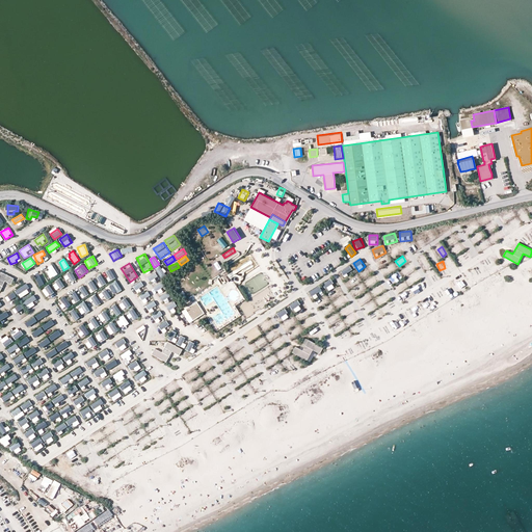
[(160,265),(156,268),(161,276),(165,274),(160,265)]
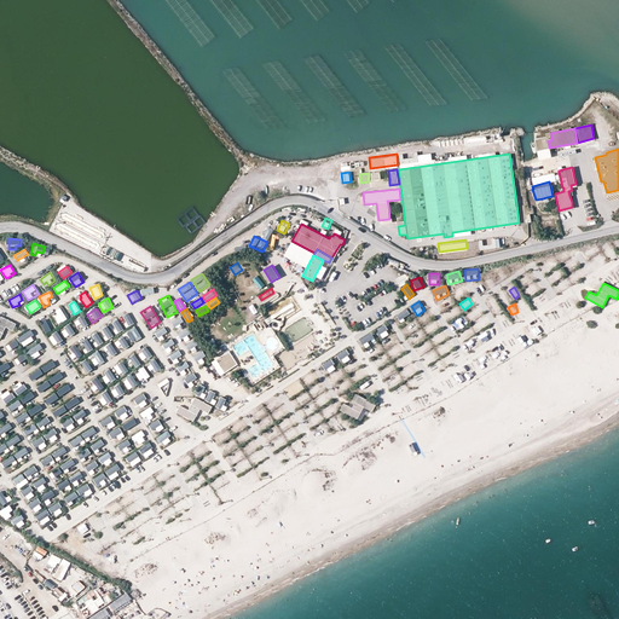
[(397,316),(401,322),(412,316),(408,308),(397,316)]
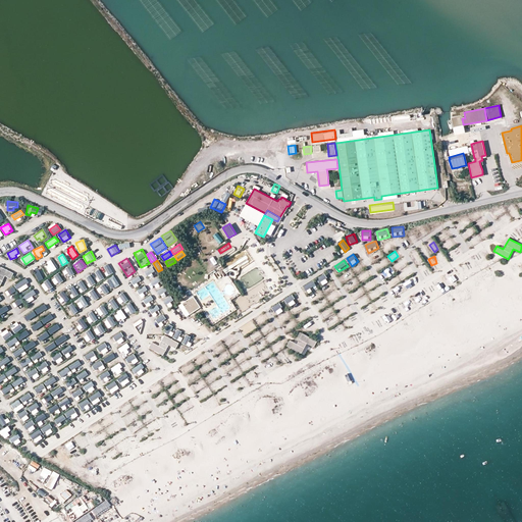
[(46,265),(52,273),(57,269),(51,261),(46,265)]
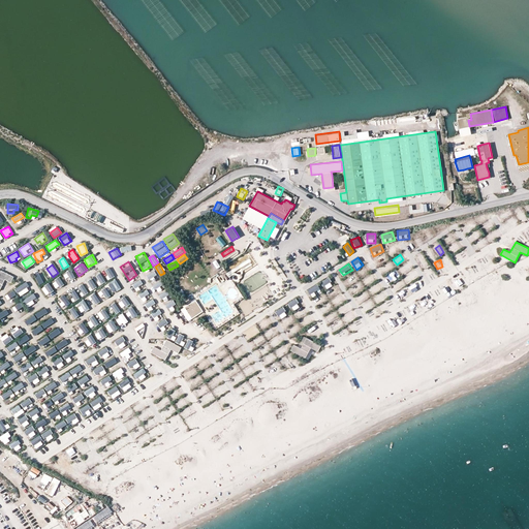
[(104,271),(110,279),(115,277),(110,268),(104,271)]
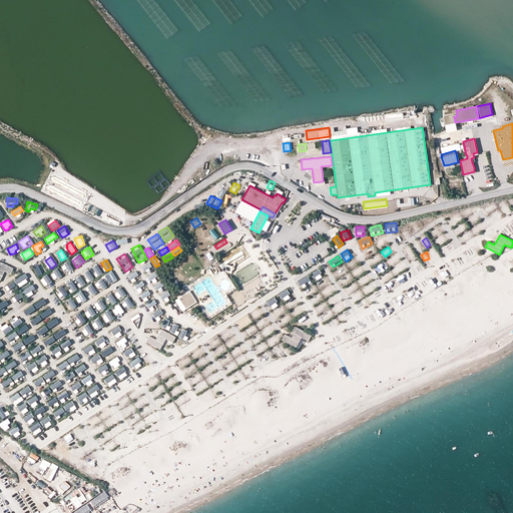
[(13,269),(0,262),(0,280),(4,272),(10,274),(13,269)]
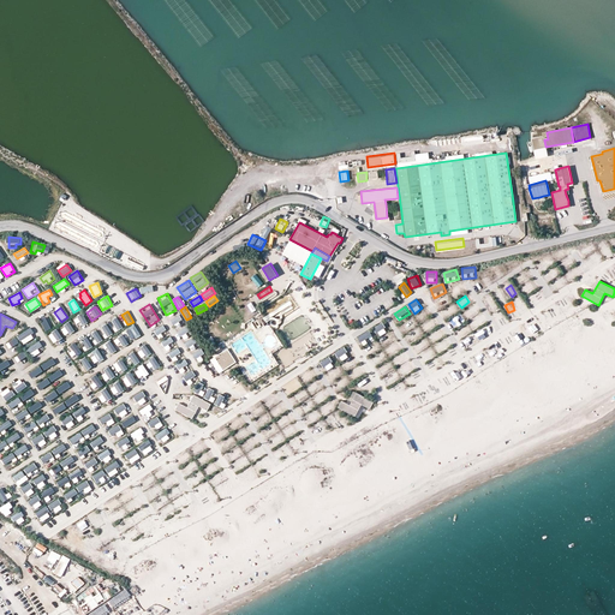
[(79,327),(88,323),(83,314),(75,317),(79,327)]
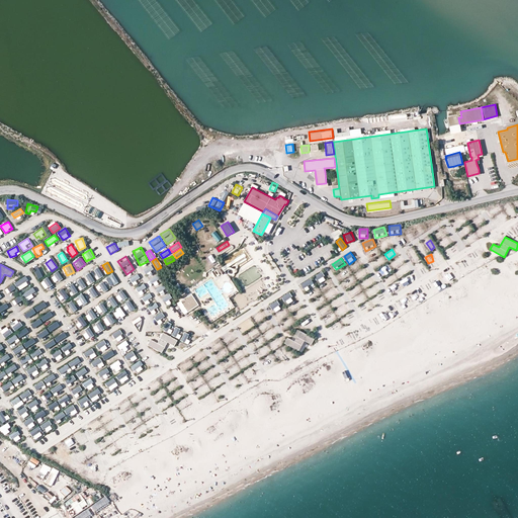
[(38,278),(46,273),(41,265),(33,270),(38,278)]
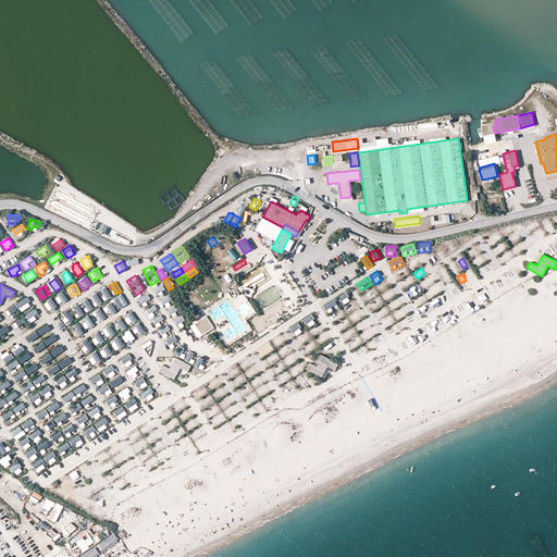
[(161,293),(163,296),(168,293),(162,285),(155,291),(158,295),(161,293)]
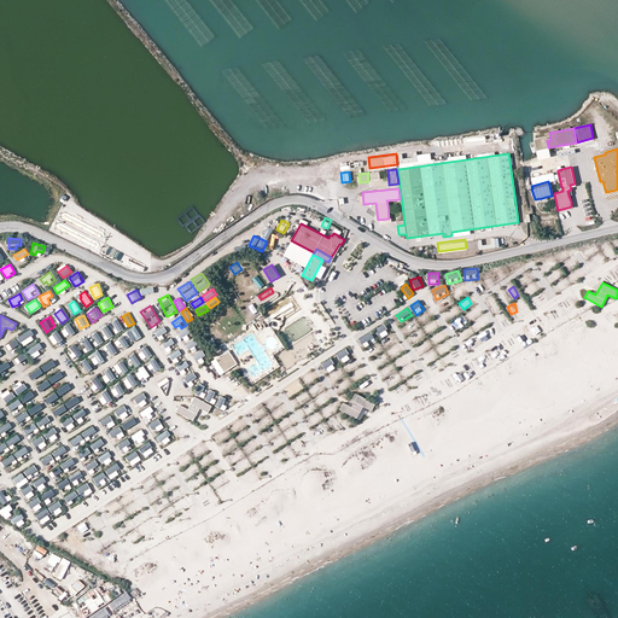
[(460,326),(466,320),(464,316),(456,322),(460,326)]
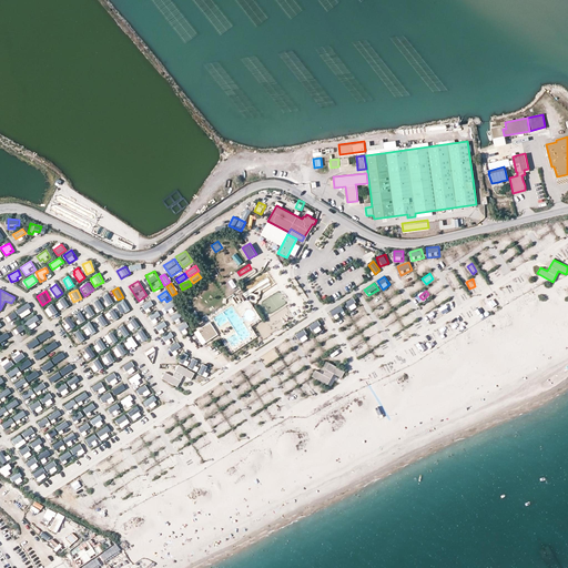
[(109,293),(102,296),(108,306),(114,302),(109,293)]
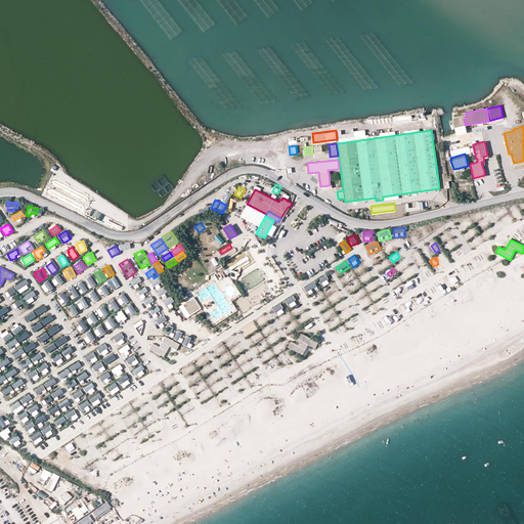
[(258,281),(262,279),(257,270),(242,278),(247,289),(255,285),(252,279),(251,280),(249,278),(255,275),(258,281)]
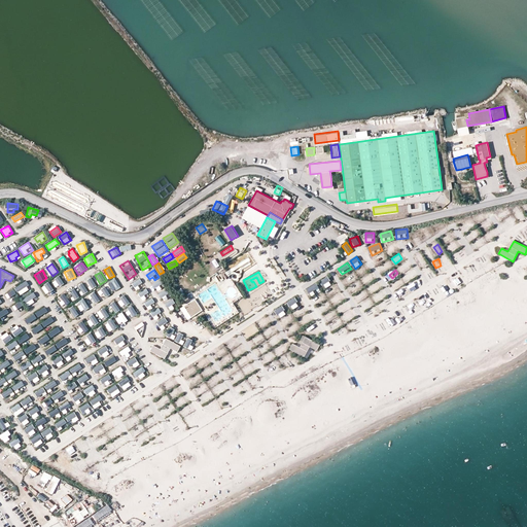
[(327,276),(321,280),(325,288),(332,284),(327,276)]
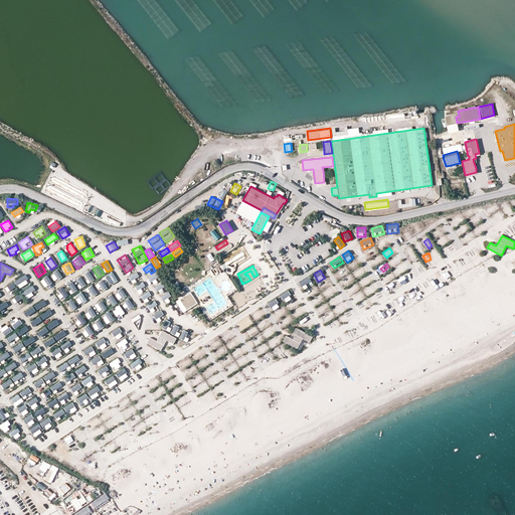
[(55,282),(62,277),(58,271),(50,276),(55,282)]
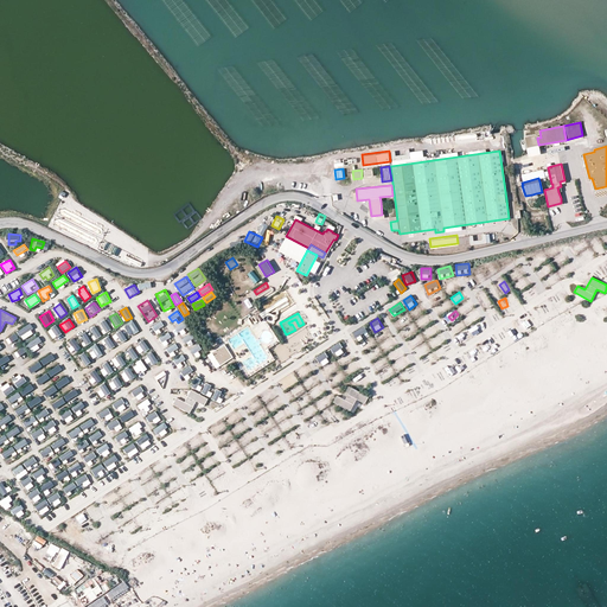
[(106,333),(112,330),(106,320),(100,324),(106,333)]
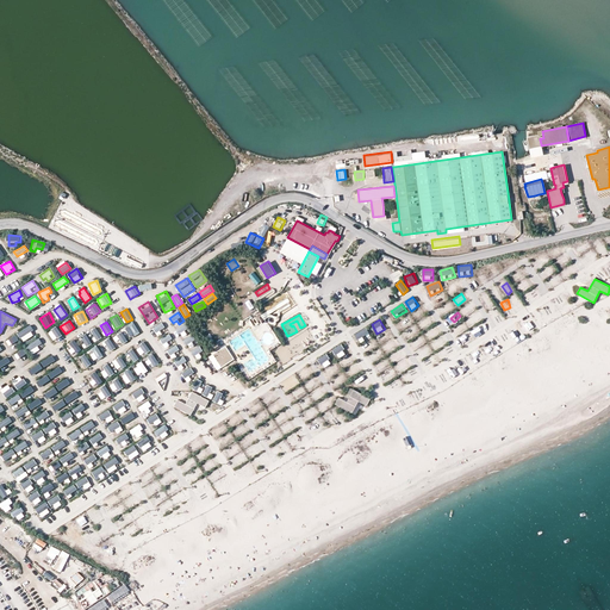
[(135,322),(128,324),(130,329),(128,330),(130,337),(139,334),(135,322)]
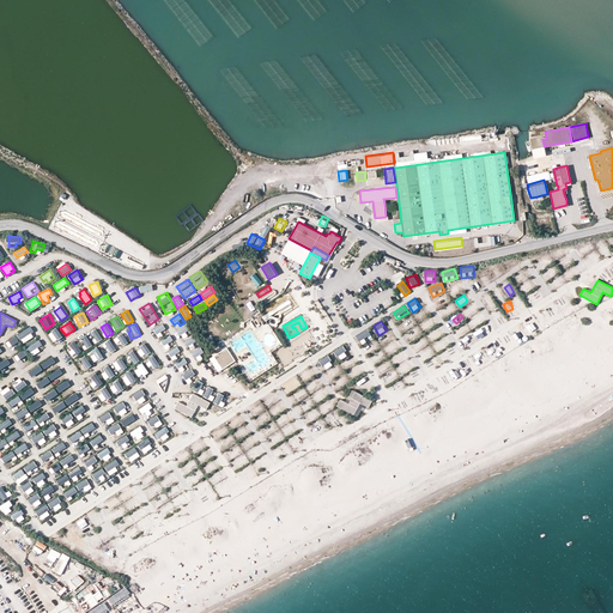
[(153,329),(156,335),(161,333),(162,337),(168,334),(163,325),(153,329)]
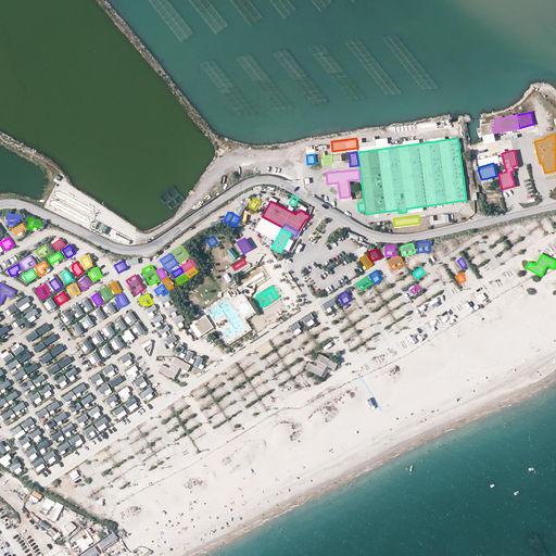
[(164,304),(167,302),(168,305),(174,302),(168,294),(161,300),(164,304)]
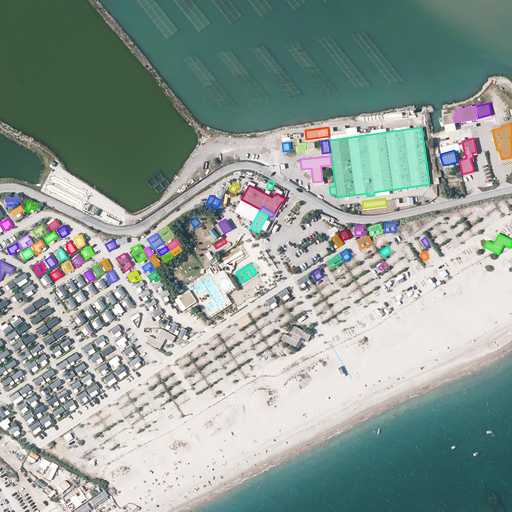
[(448,277),(444,271),(440,274),(443,279),(448,277)]
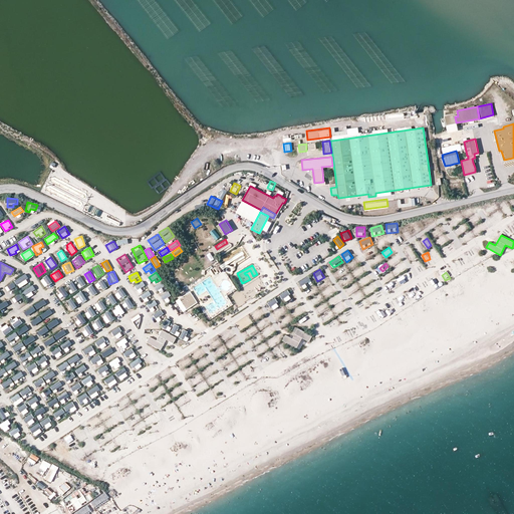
[(19,288),(30,282),(25,274),(15,281),(19,288)]
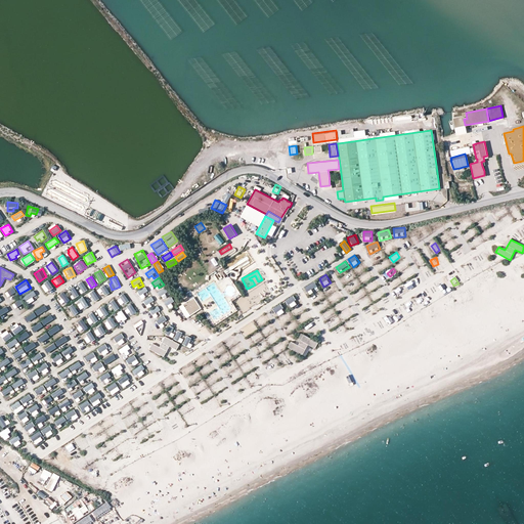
[(49,281),(41,287),(46,293),(53,288),(49,281)]
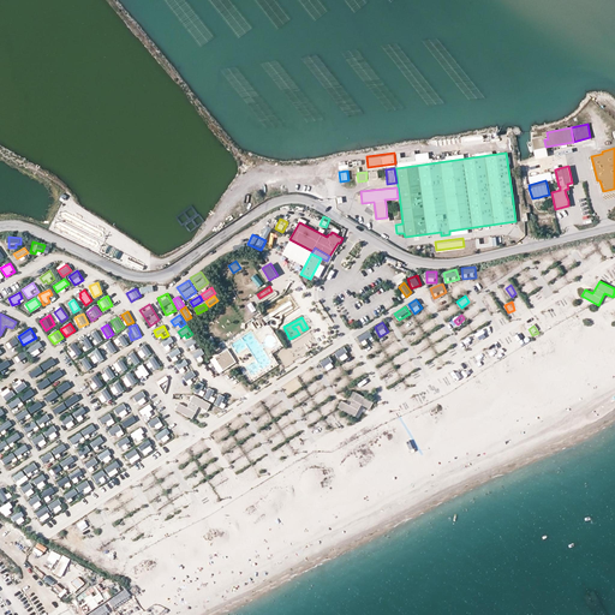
[(99,330),(91,333),(95,344),(102,341),(99,330)]
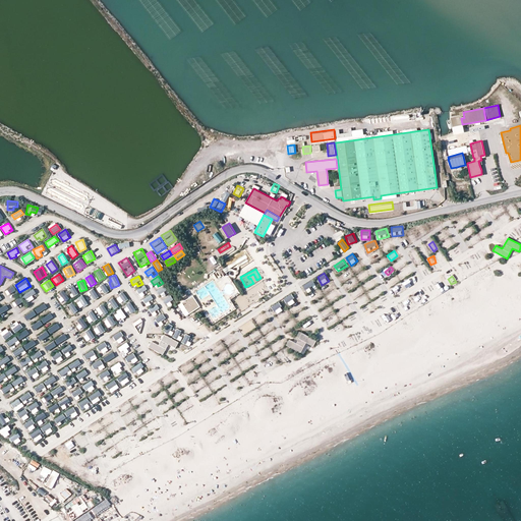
[(313,280),(303,284),(306,292),(316,288),(313,280)]
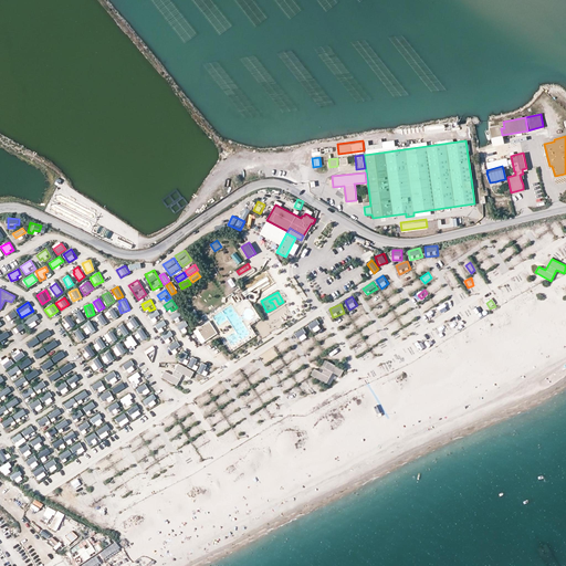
[(395,310),(398,315),(407,310),(404,304),(395,310)]
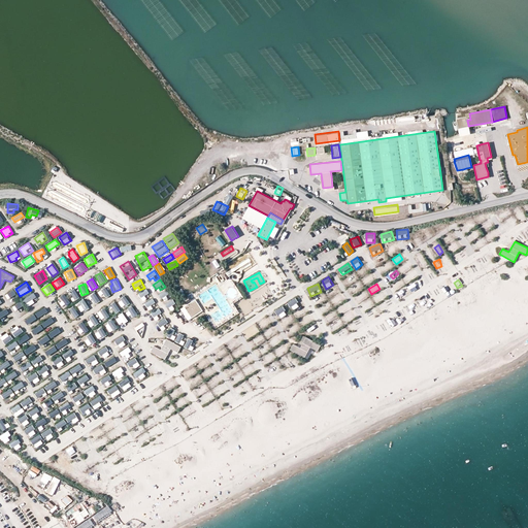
[(106,288),(98,293),(102,300),(110,295),(106,288)]
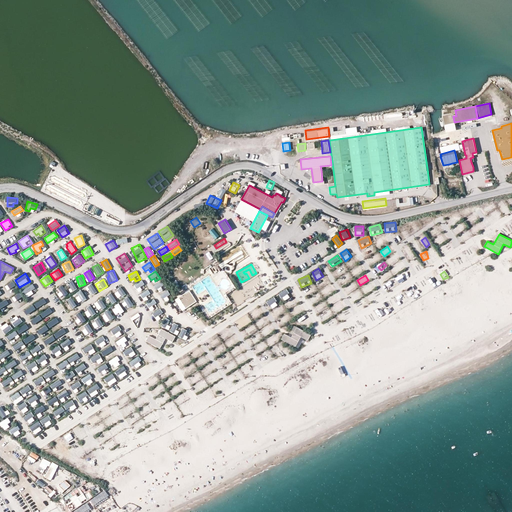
[(72,280),(67,283),(72,292),(77,288),(72,280)]
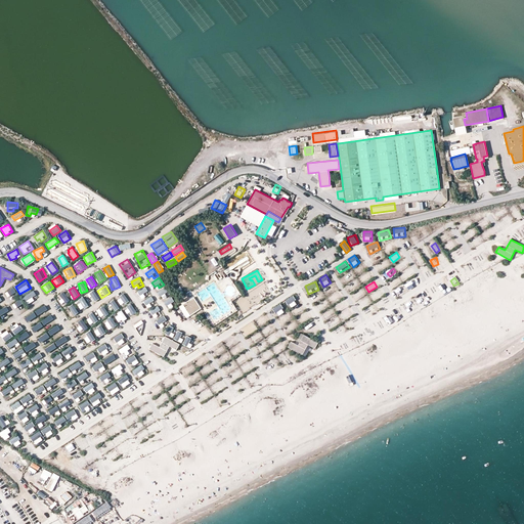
[(142,294),(145,298),(149,294),(144,287),(137,292),(140,296),(142,294)]
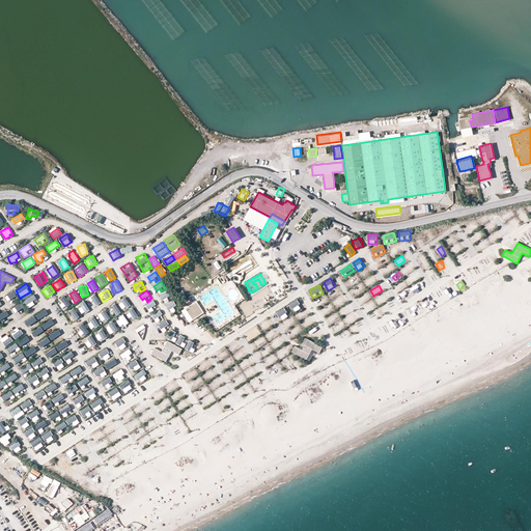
[(166,299),(168,302),(172,299),(167,290),(160,296),(163,301),(166,299)]
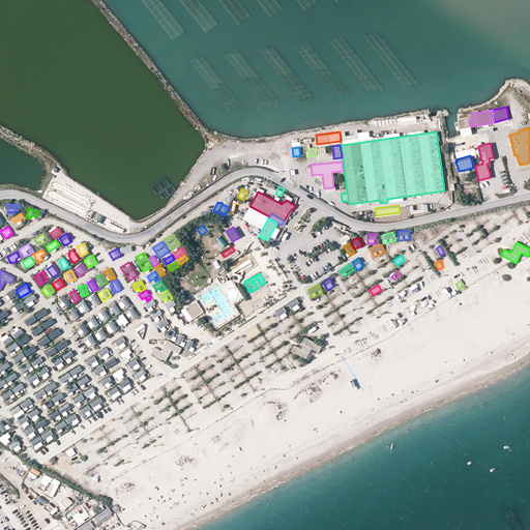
[(13,291),(5,296),(8,300),(17,296),(13,291)]
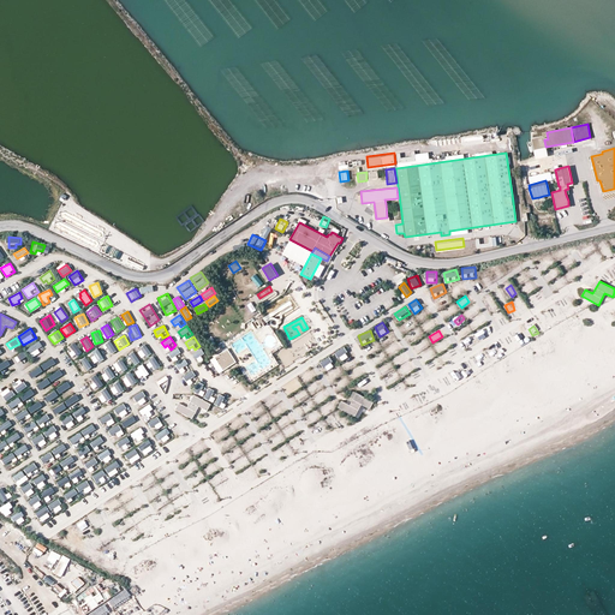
[(27,350),(31,358),(45,350),(39,341),(27,350)]
